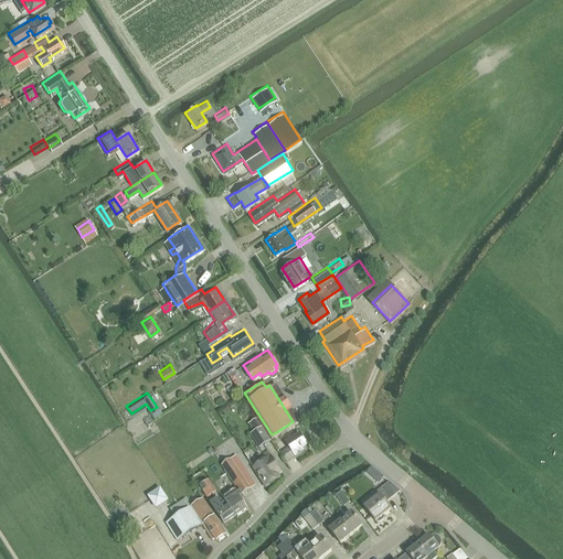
[(248,429),(257,443),(268,436),(259,422),(251,428),(248,429)]
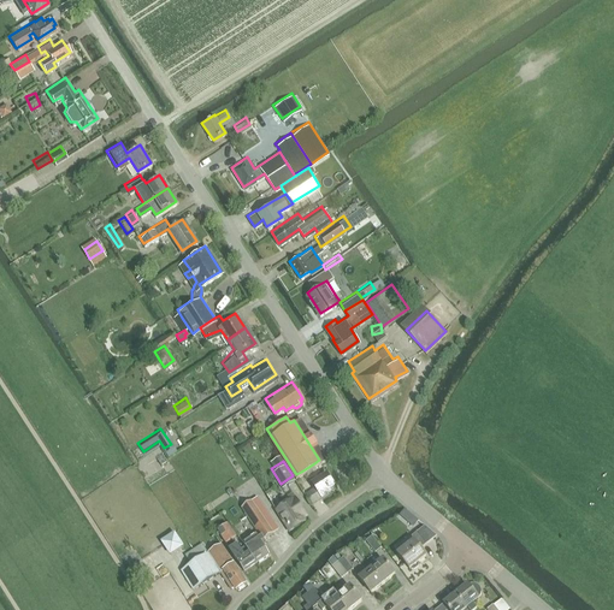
[(303,475),(308,473),(317,467),(314,463),(301,472),(303,475)]
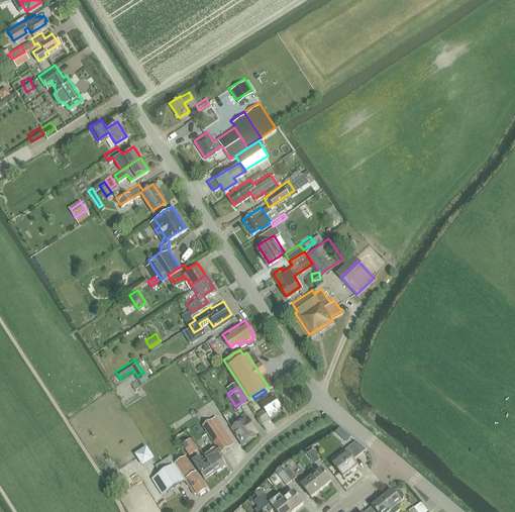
[(273,394),(269,397),(266,392),(259,397),(262,401),(261,402),(263,405),(254,410),(261,419),(276,409),(274,406),(279,403),(273,394)]
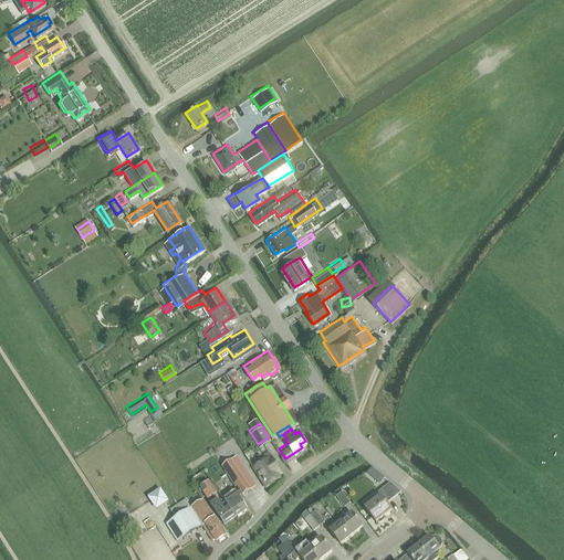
[(272,474),(279,469),(270,454),(253,464),(265,484),(274,478),(272,474)]
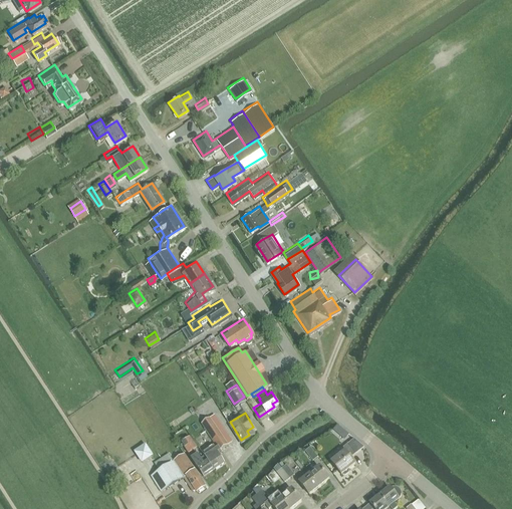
[(201,450),(203,453),(212,466),(223,459),(217,451),(220,449),(219,447),(227,442),(208,414),(200,420),(214,441),(201,450)]
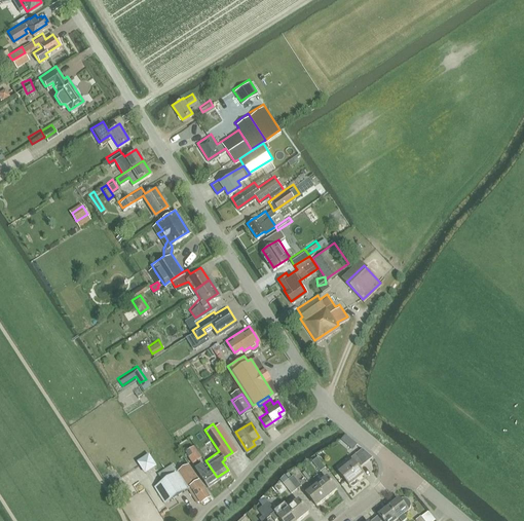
[(192,444),(184,449),(192,460),(199,455),(192,444)]
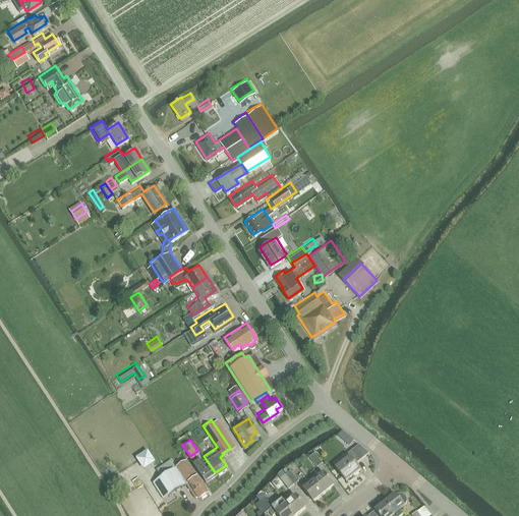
[(348,478),(352,475),(352,472),(352,471),(359,466),(354,460),(367,449),(366,448),(358,441),(344,451),(347,455),(335,465),(344,477),(345,476),(346,477),(348,478)]
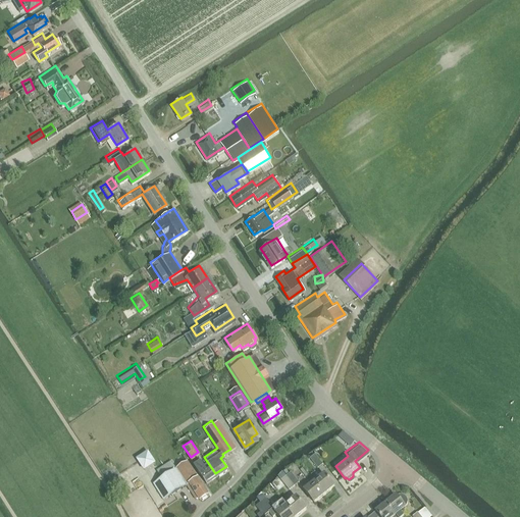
[(146,445),(133,453),(135,457),(113,469),(119,479),(154,459),(146,445)]
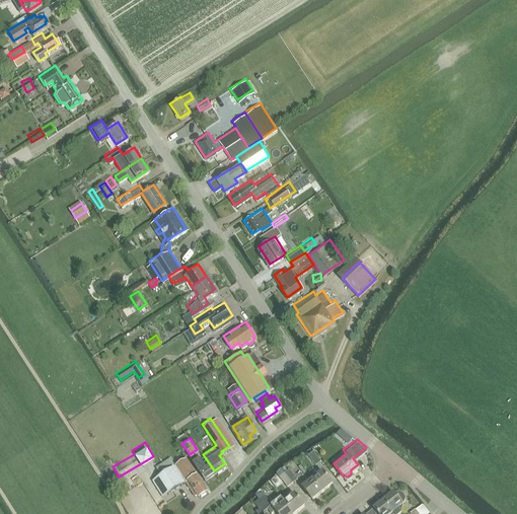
[(306,451),(314,461),(319,457),(311,447),(306,451)]
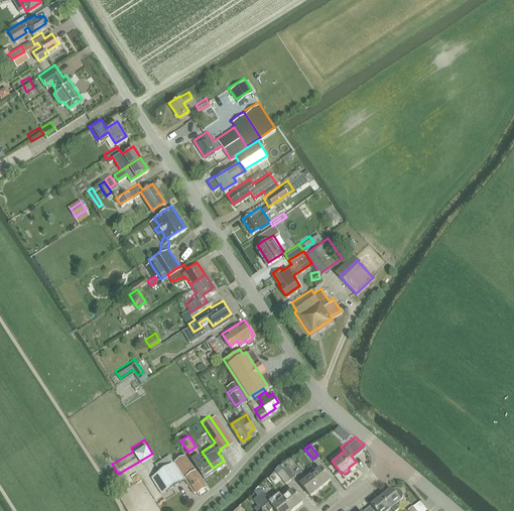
[(167,452),(153,461),(158,470),(173,461),(167,452)]
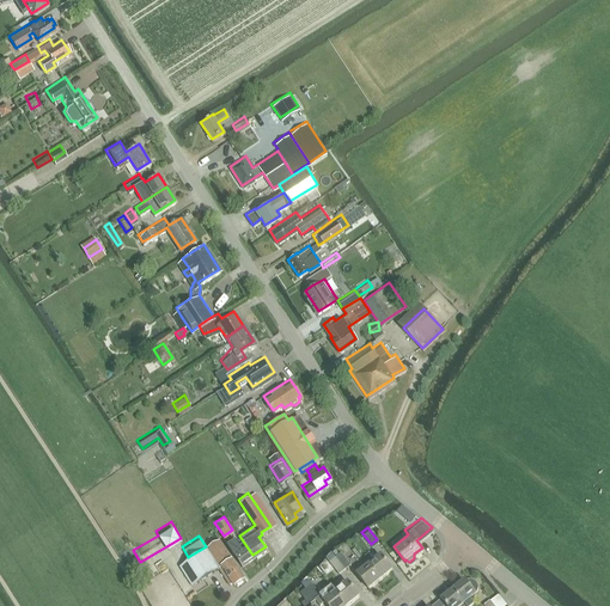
[(241,563),(252,555),(242,539),(238,542),(235,537),(227,543),(241,563)]
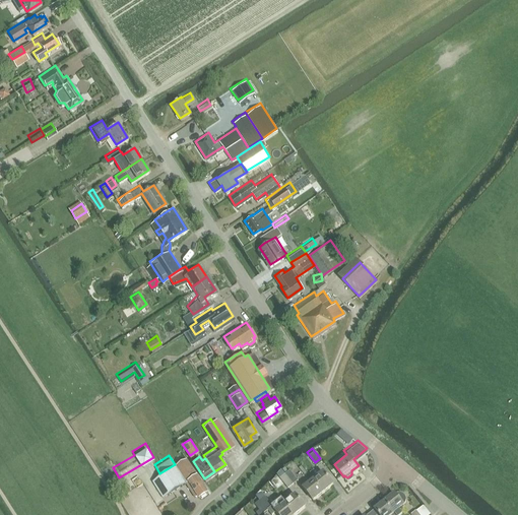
[(197,495),(206,489),(186,457),(175,464),(159,473),(151,478),(162,495),(187,478),(197,495)]
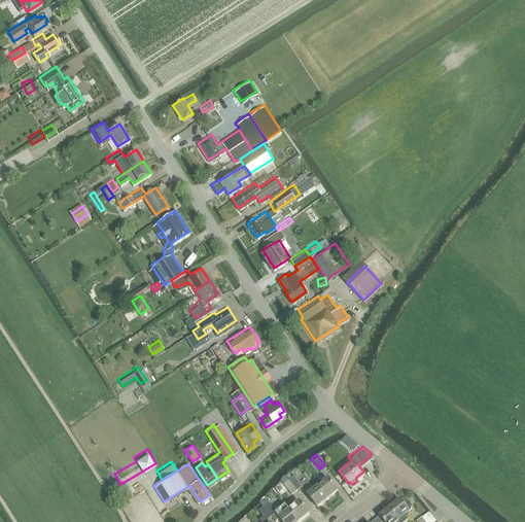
[(283,481),(290,490),(295,487),(287,477),(284,472),(279,477),(283,481)]
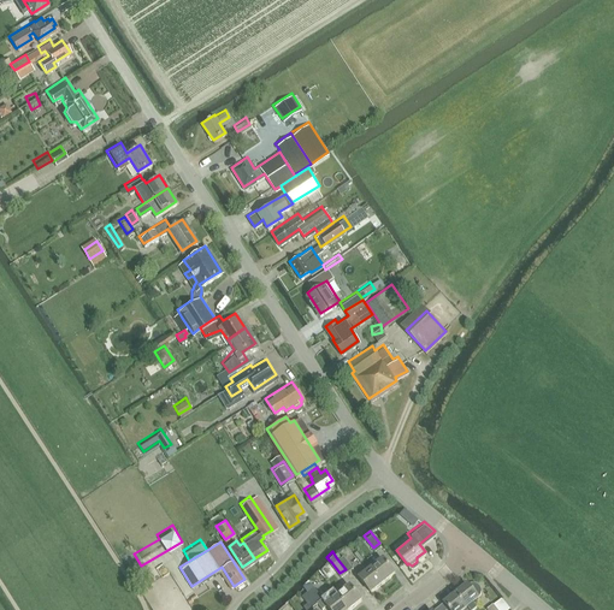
[(352,564),(342,552),(336,557),(346,569),(352,564)]
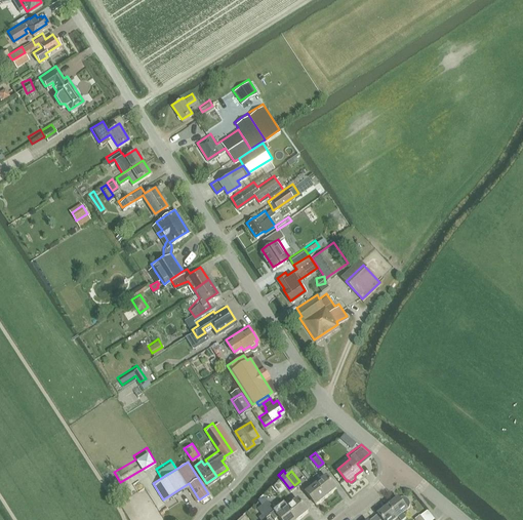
[(324,473),(314,481),(324,493),(334,485),(324,473)]
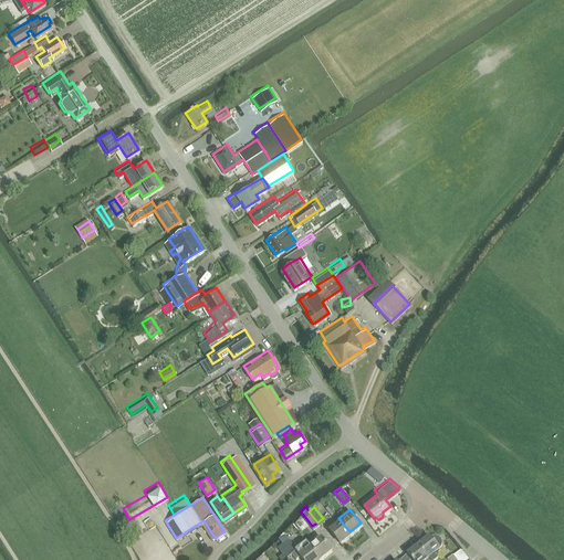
[(125,511),(116,514),(118,525),(127,522),(125,511)]
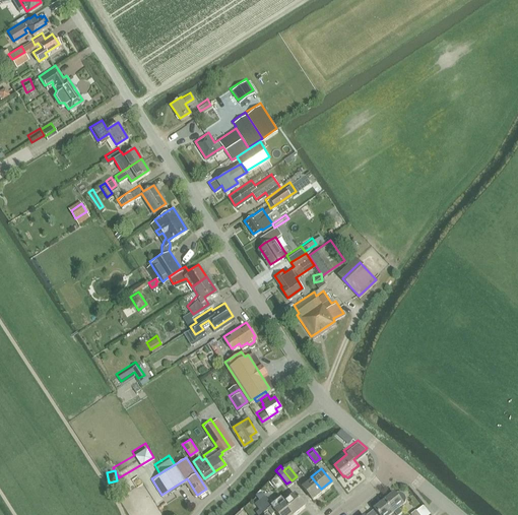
[(311,497),(321,489),(311,476),(306,480),(304,478),(300,481),(302,484),(301,485),(311,497)]
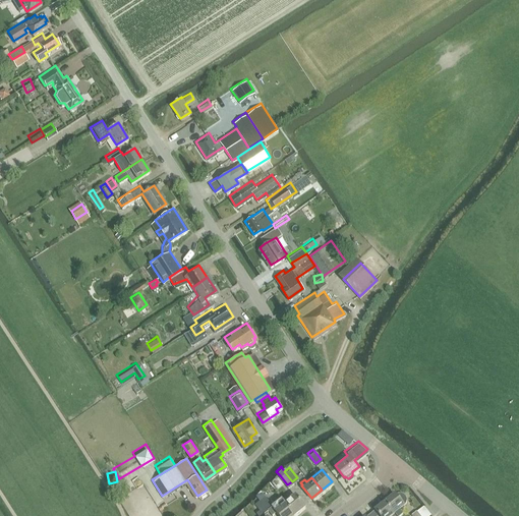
[(294,512),(303,504),(293,492),(291,490),(287,493),(289,496),(284,500),(294,512)]
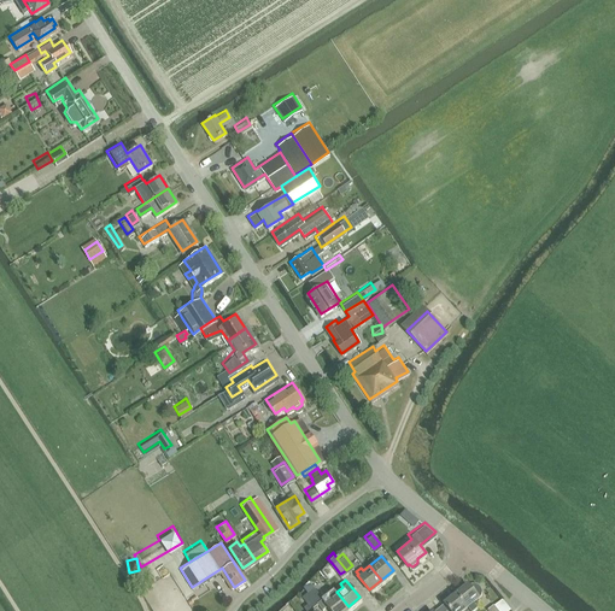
[(467,581),(455,591),(470,610),(476,606),(472,600),(479,595),(478,594),(480,592),(480,589),(480,586),(480,583),(478,581),(475,580),(473,580),(469,580),(467,581)]
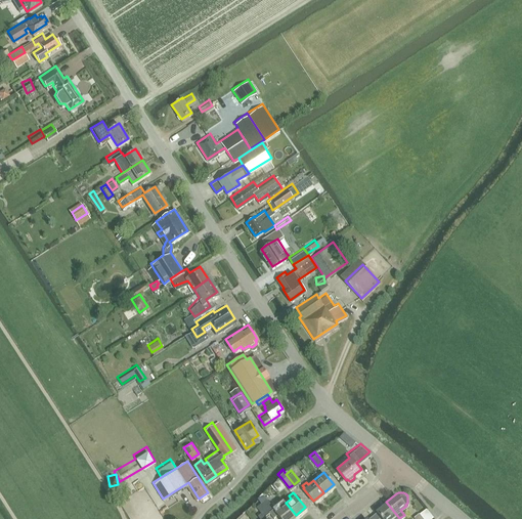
[(272,506),(265,495),(260,500),(261,502),(268,510),(273,516),(276,513),(281,518),(290,518),(296,515),(286,503),(281,499),(272,506)]
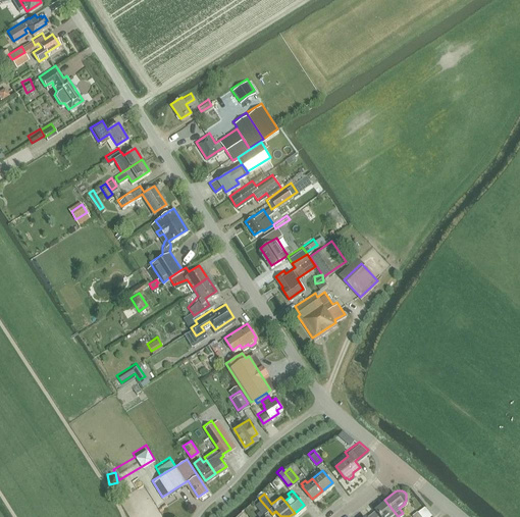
[(260,516),(267,516),(266,515),(265,516),(262,512),(267,508),(259,498),(254,502),(259,508),(256,511),(260,516)]
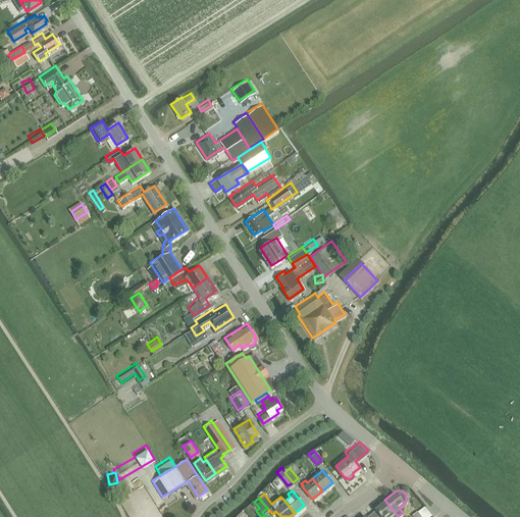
[(390,516),(397,516),(398,516),(384,500),(374,507),(381,516),(386,516),(390,516)]
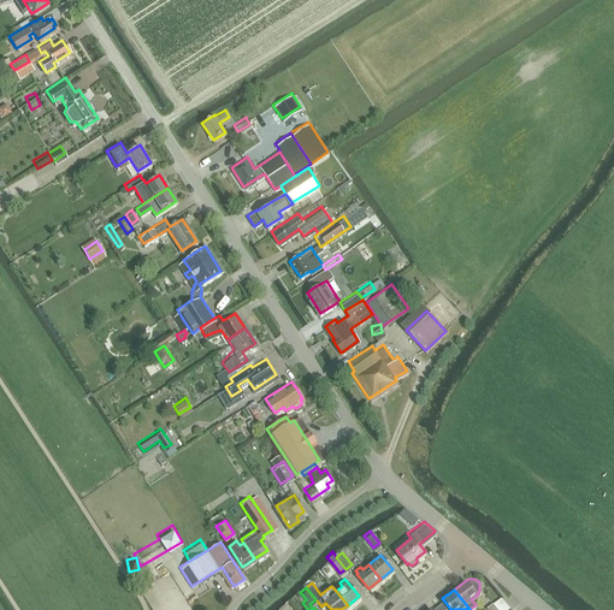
[(485,604),(490,609),(500,609),(491,599),(485,604)]
